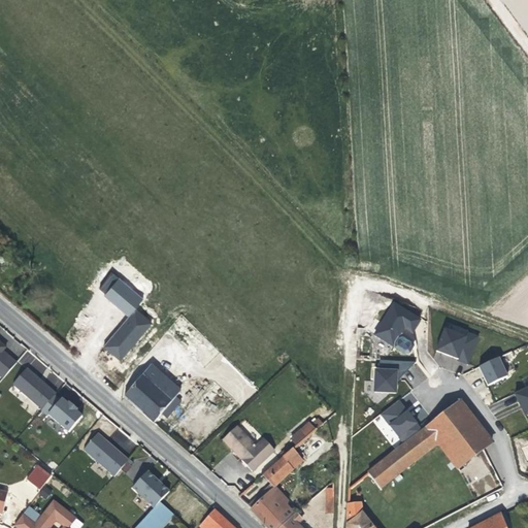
[(118,322),(135,302),(114,285),(97,304),(118,322)]
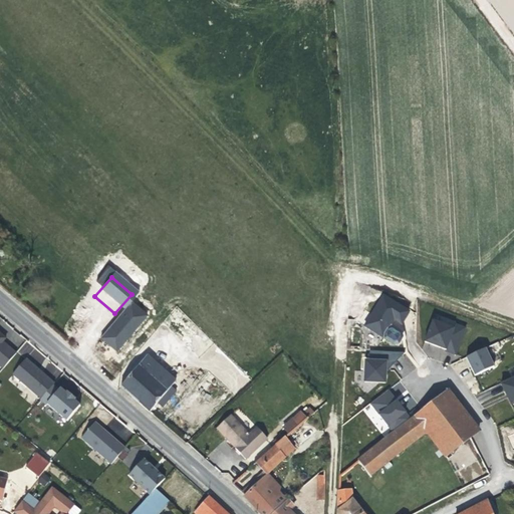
[(379,293),(363,328),(396,343),(413,308),(379,293)]
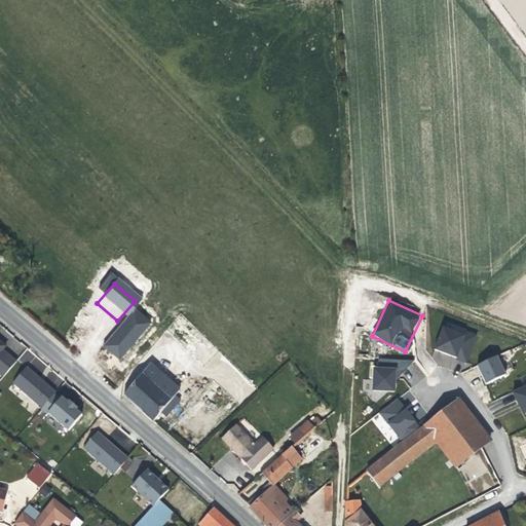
[(478,336),(445,322),(434,348),(466,363),(478,336)]
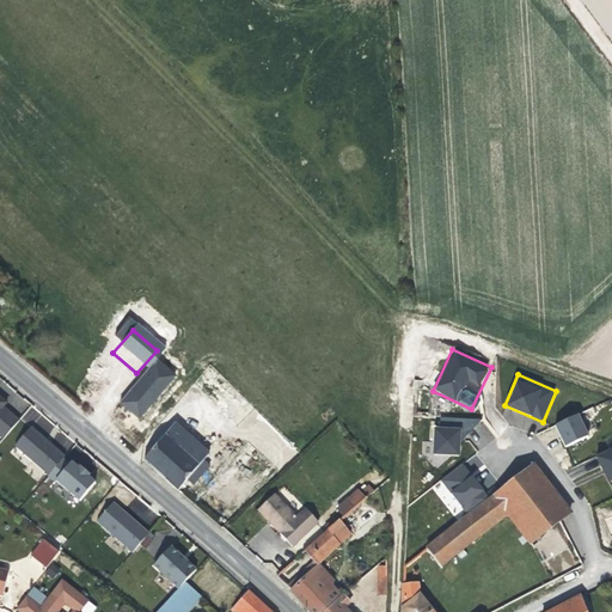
[(0,436),(1,438),(18,418),(4,404),(7,401),(0,393),(0,436)]
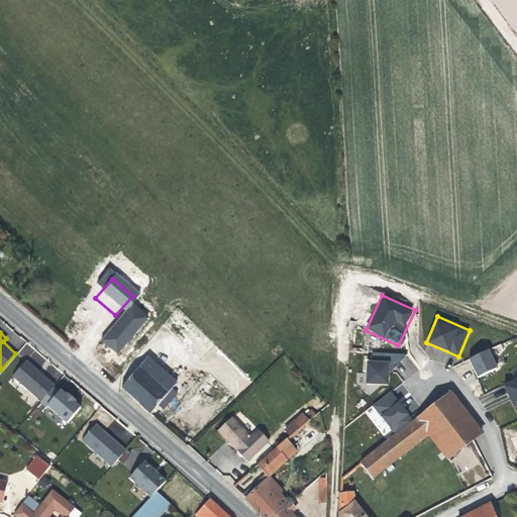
[(477,377),(498,367),(489,348),(469,357),(477,377)]
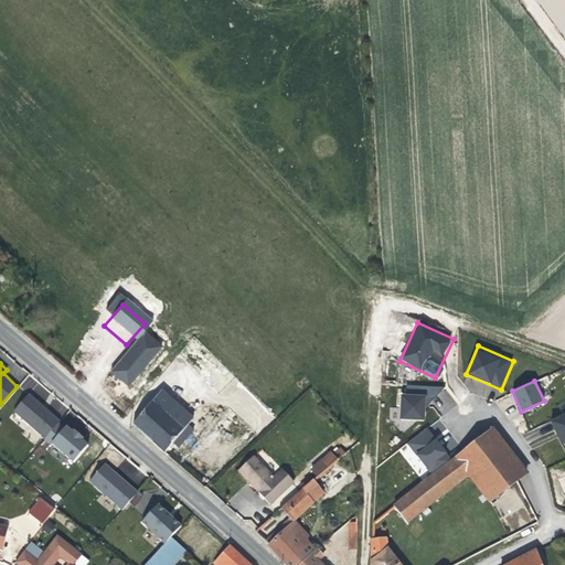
[(430,420),(432,386),(402,385),(401,419),(430,420)]
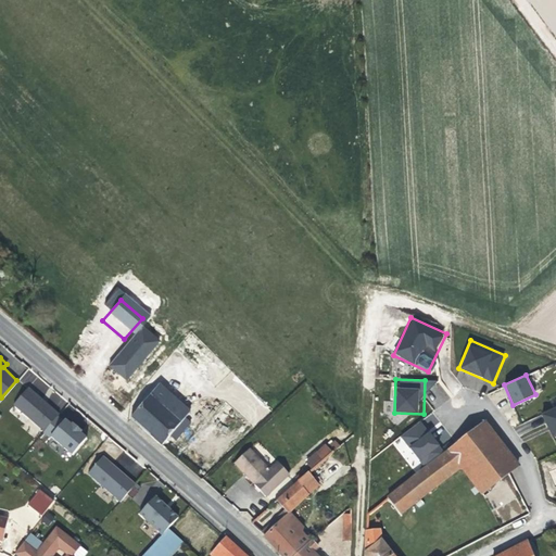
[(174,418),(161,407),(162,406),(171,395),(159,386),(131,418),(130,419),(162,446),(171,437),(185,419),(186,418),(178,413),(174,418)]
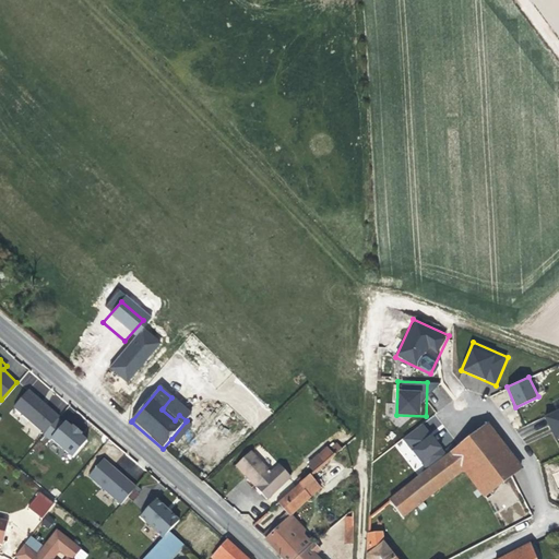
[(42,403),(28,391),(14,407),(44,433),(58,418),(42,403)]
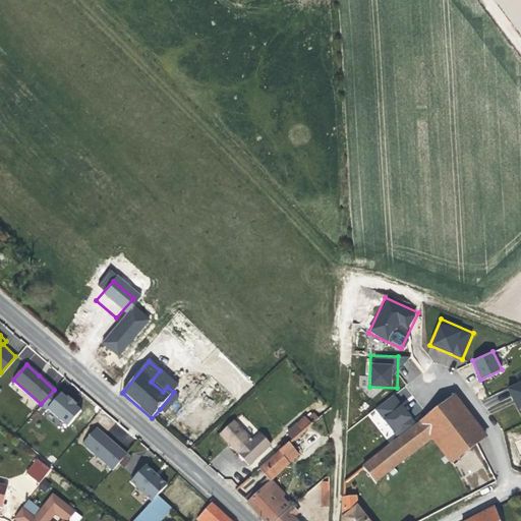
[(53,368),(48,373),(56,382),(61,378),(53,368)]
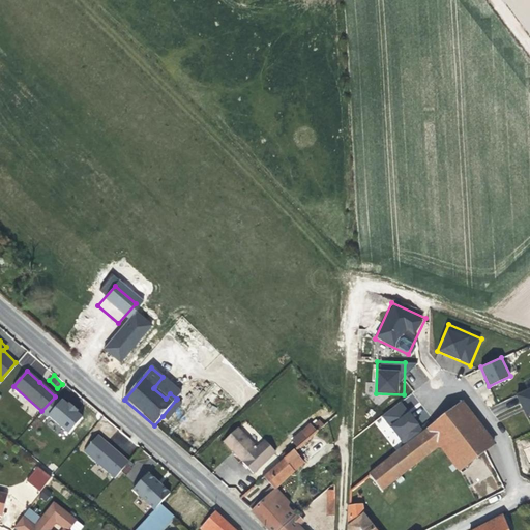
[(176,389),(163,377),(154,387),(153,388),(166,399),(170,393),(177,399),(181,393),(176,389)]
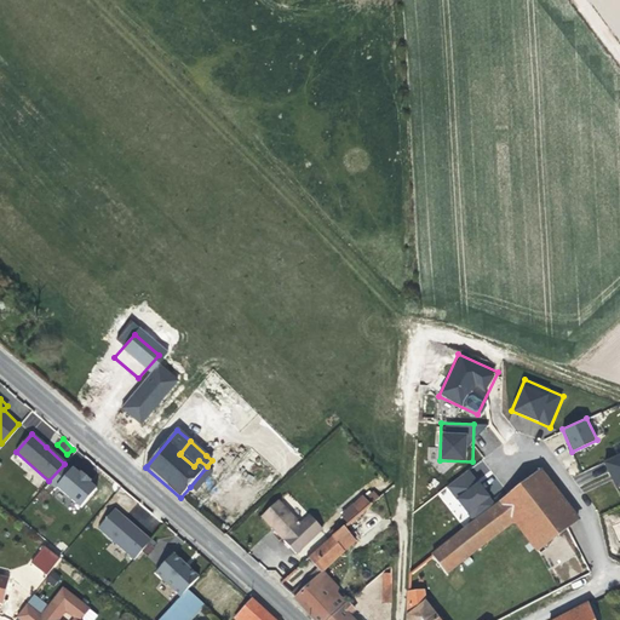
[(212,460),(219,453),(223,455),(225,452),(217,445),(206,455),(212,460)]
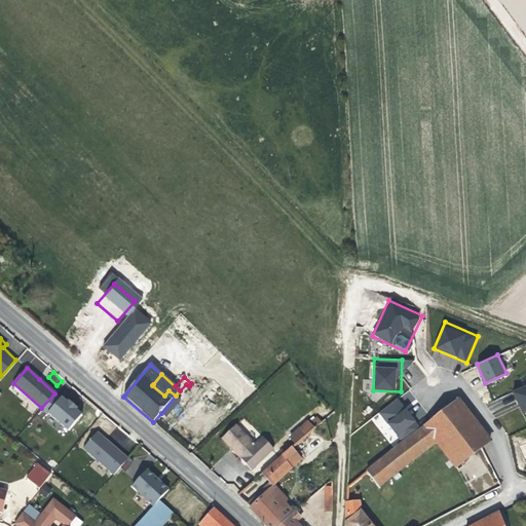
[(525,383),(512,390),(524,414),(525,413),(525,383)]
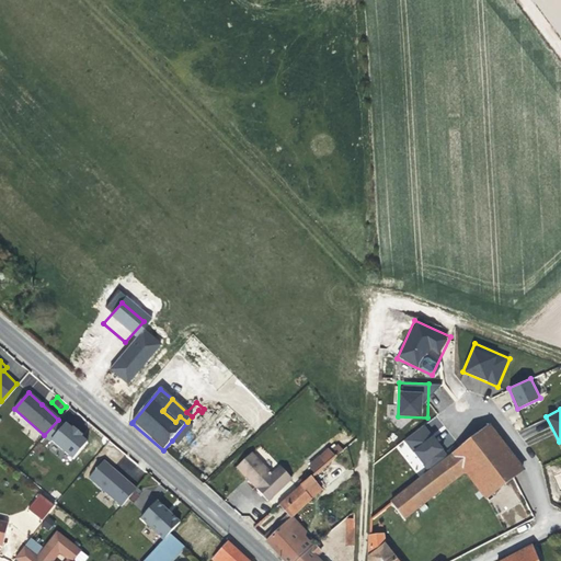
[(77,430),(64,420),(49,436),(72,457),(87,438),(77,430)]
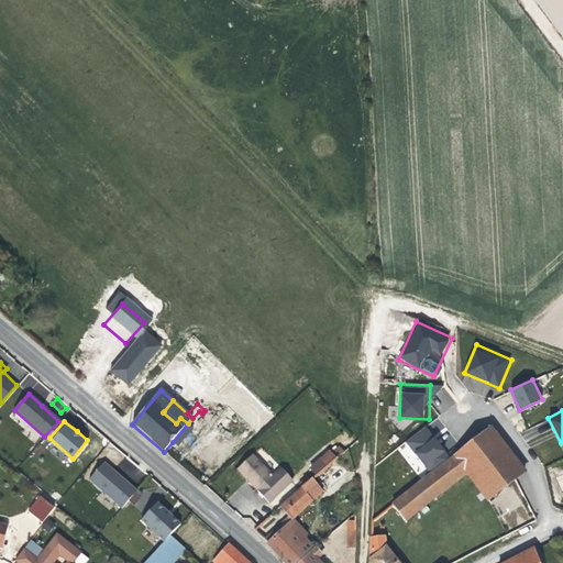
[(184,440),(194,429),(187,424),(173,442),(178,446),(184,440)]
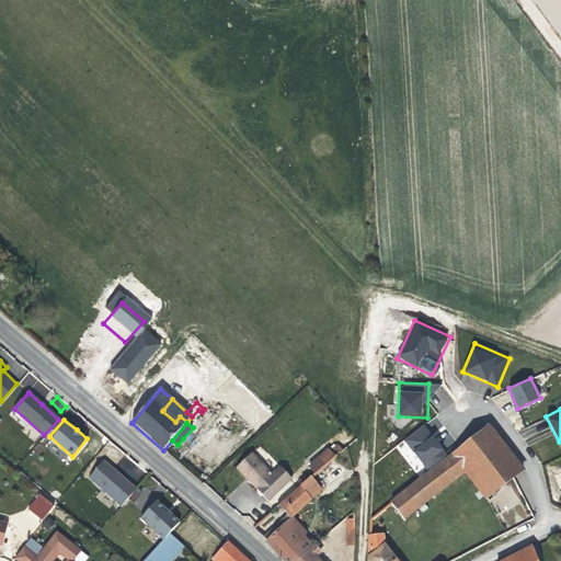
[(523,471),(489,427),(407,491),(419,507),(466,471),(487,499),(514,478),(523,471)]
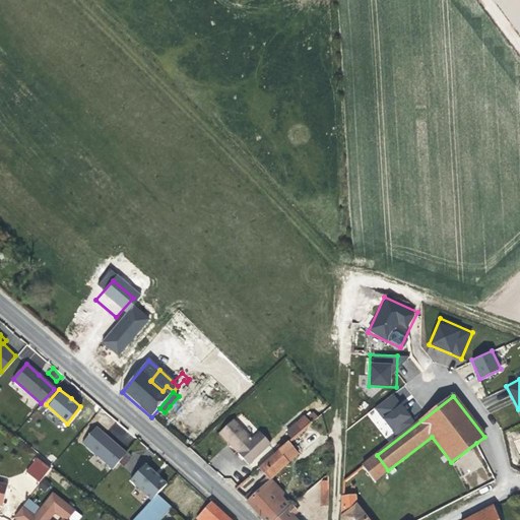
[(309,421),(315,415),(314,412),(306,418),(309,421)]
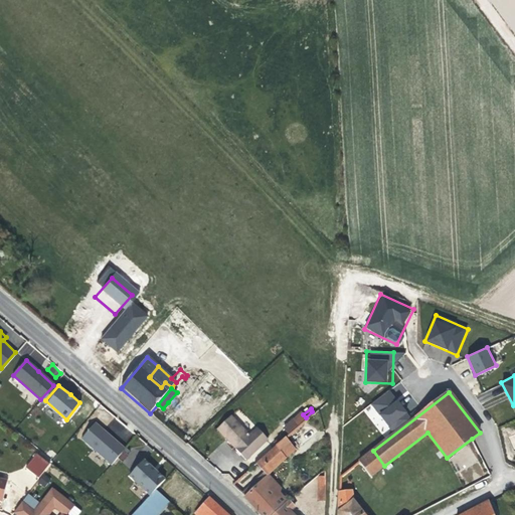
[(289,432),(306,417),(303,414),(301,412),(284,428),(289,432)]
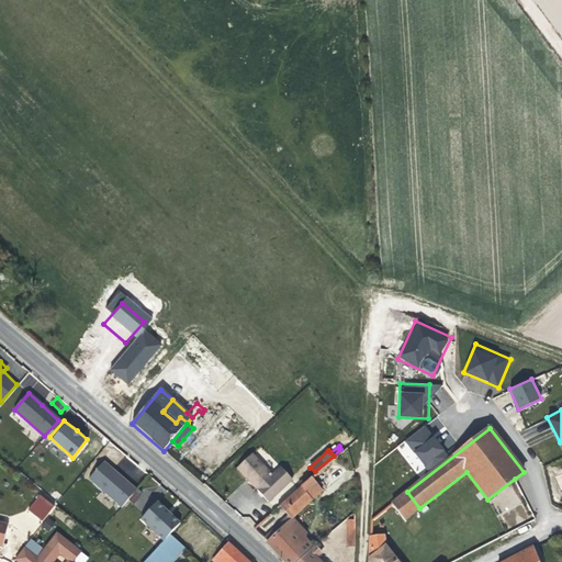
[(292,480),(281,468),(272,475),(253,453),(236,469),(260,494),(268,503),(292,480)]
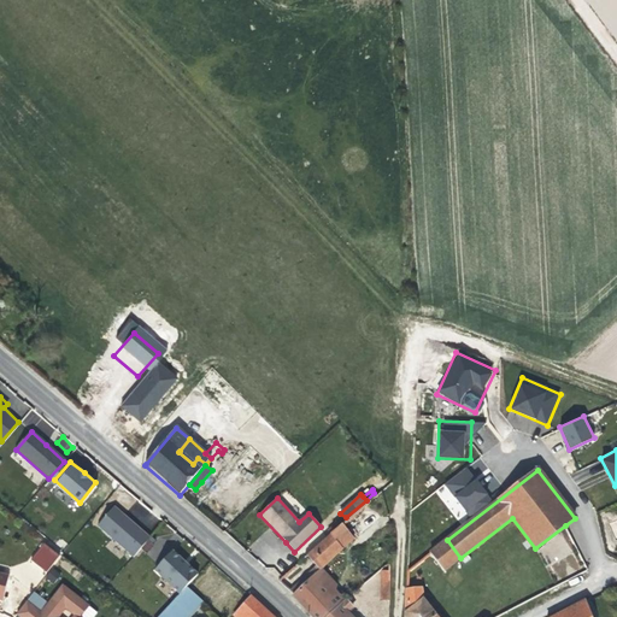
[(129,518),(113,505),(97,524),(133,554),(150,535),(129,518)]
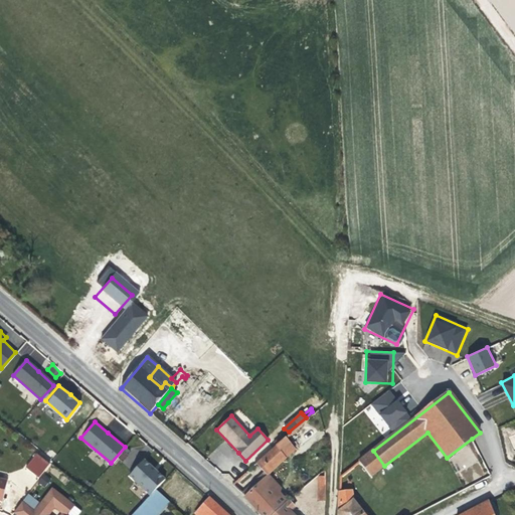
[(299,449),(287,435),(276,444),(277,446),(288,457),(299,449)]
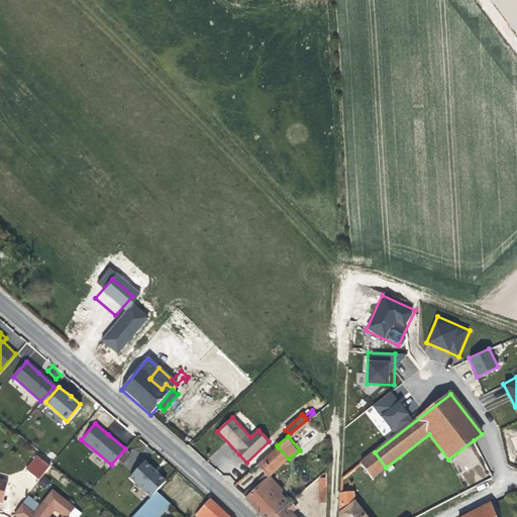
[(289,458),(278,447),(257,463),(269,476),(289,458)]
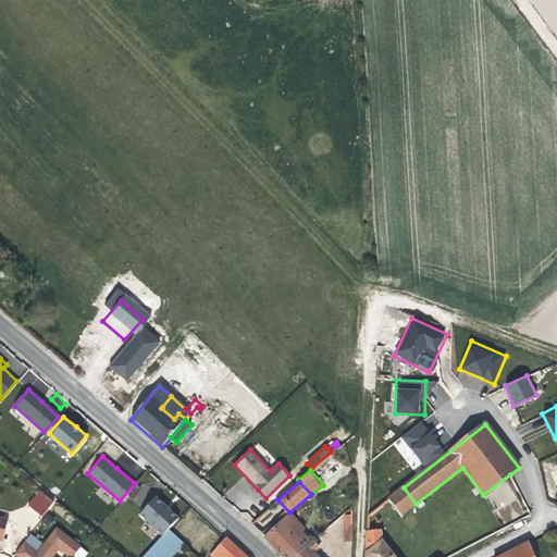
[(400,516),(416,504),(404,487),(388,499),(400,516)]
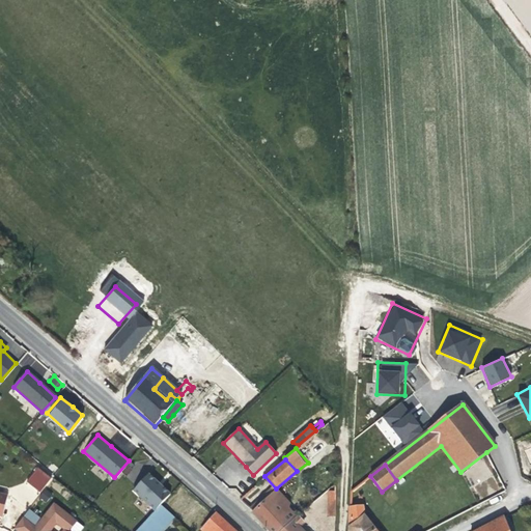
[(26,483),(43,492),(51,475),(34,467),(26,483)]
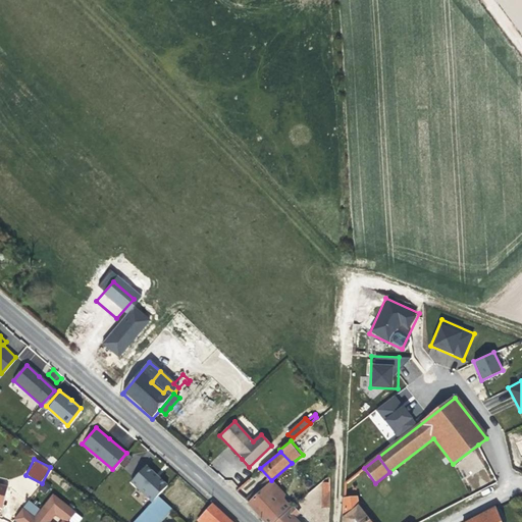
[(150,470),(144,465),(128,480),(152,500),(167,483),(150,470)]
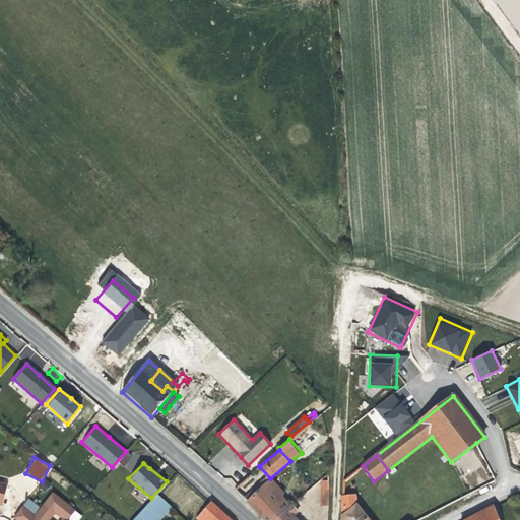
[(242,496),(257,482),(250,474),(236,488),(242,496)]
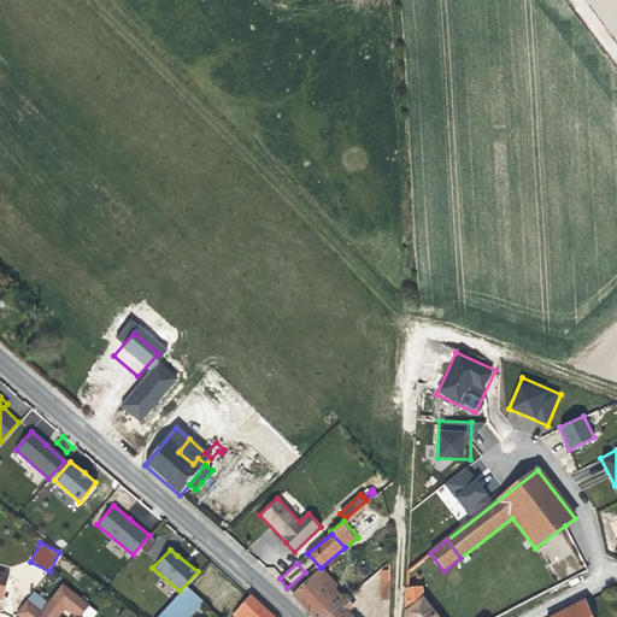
[(313,616),(325,616),(346,600),(335,587),(338,585),(321,568),(306,581),(293,594),(313,616)]
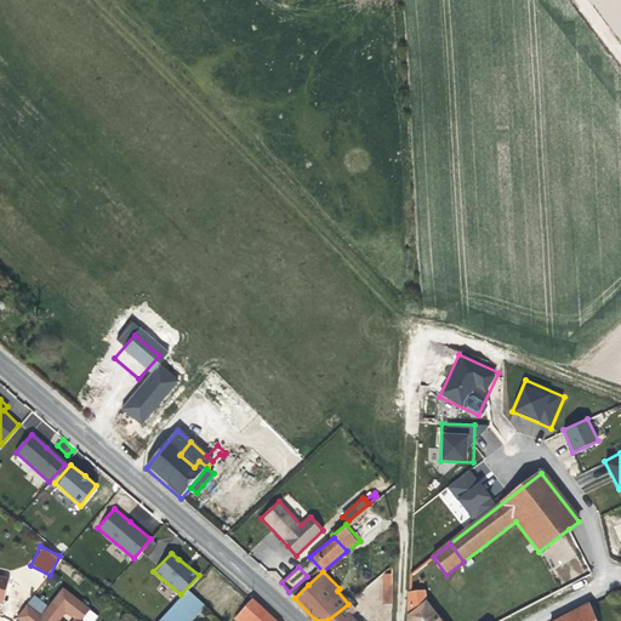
[(81,620),(90,611),(63,590),(49,608),(34,597),(17,619),(20,620),(81,620)]
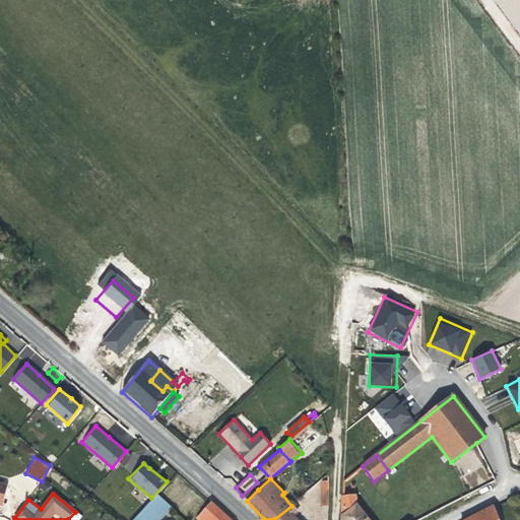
[(159,519),(171,508),(157,495),(133,519),(159,519)]
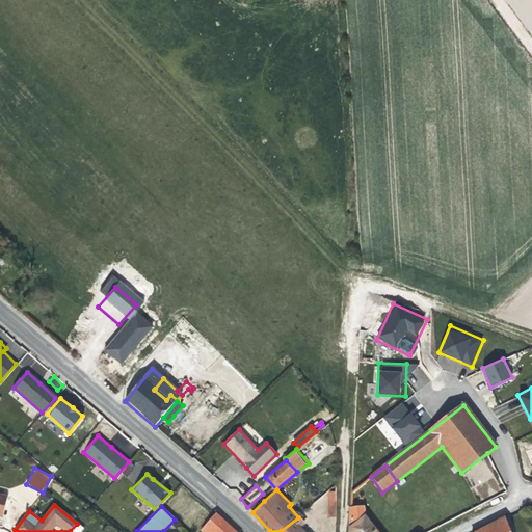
[(374,531),(376,531),(365,516),(363,507),(350,508),(349,531),(374,531)]
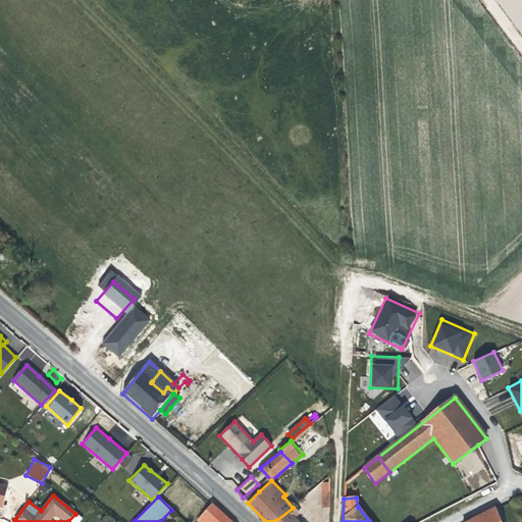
[(230,521),(223,515),(212,505),(198,521),(230,521)]
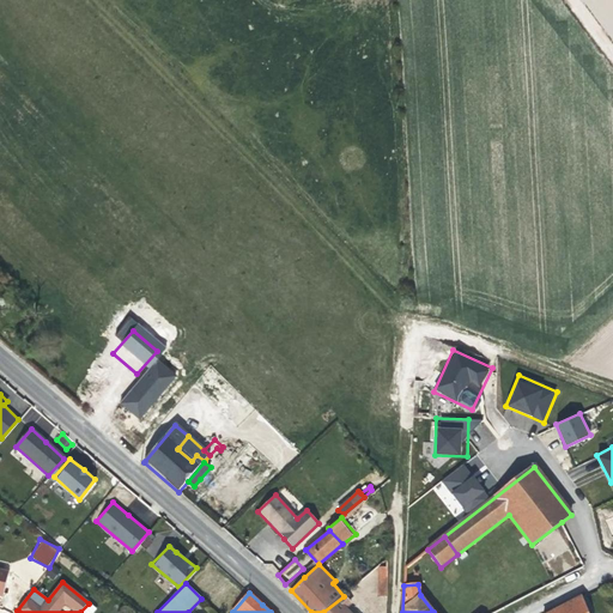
[(349,612),(345,608),(351,604),(344,596),(325,612),(349,612)]
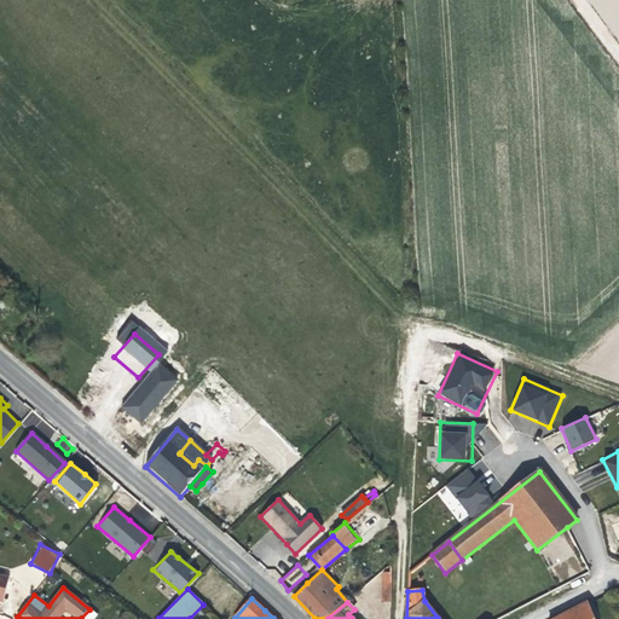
[(591,618),(586,603),(556,618),(591,618)]
